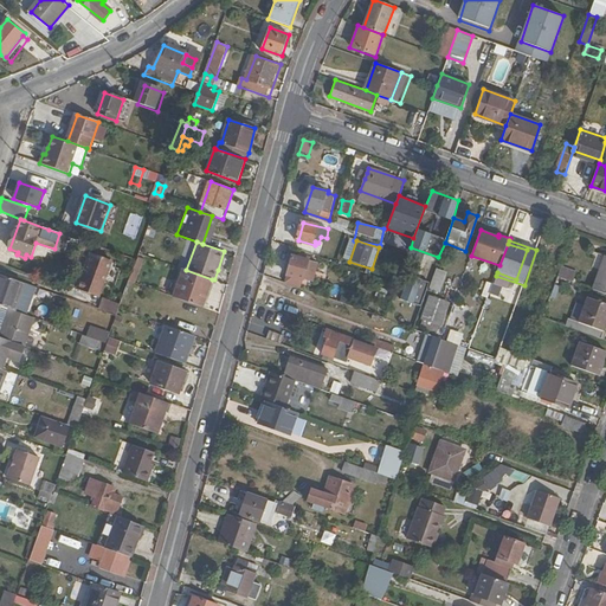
[(508,244),(500,265),(497,272),(516,279),(527,250),(508,244)]
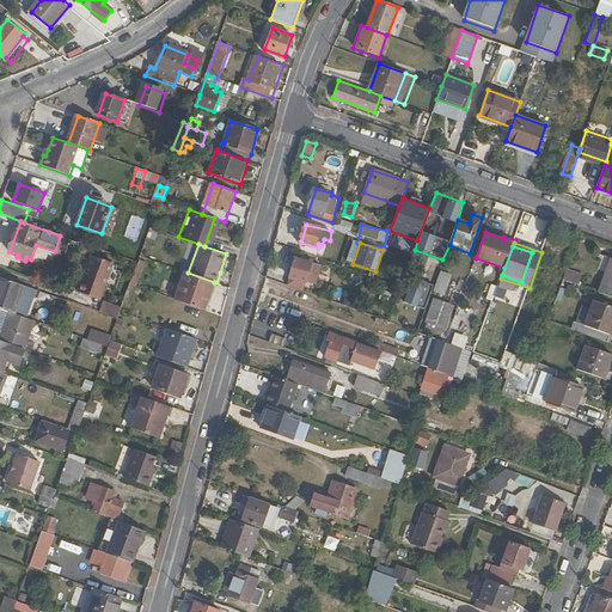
[(99,300),(112,264),(92,257),(79,293),(99,300)]
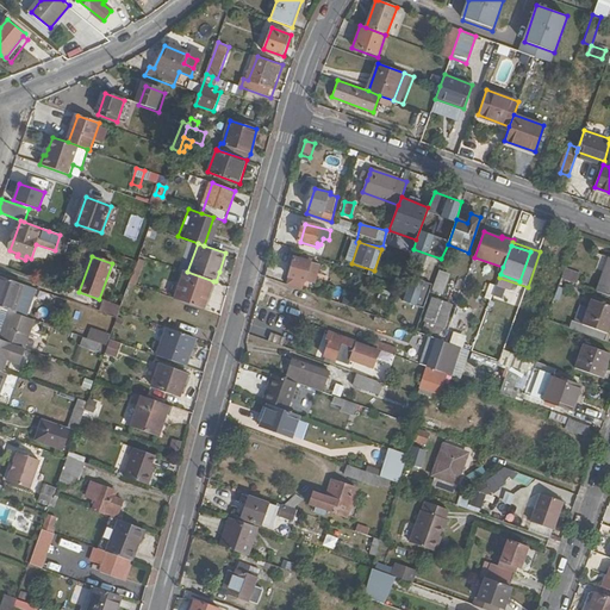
[(319,274),(322,263),(296,257),(288,282),(305,288),(307,274),(312,275),(313,273),(319,274)]
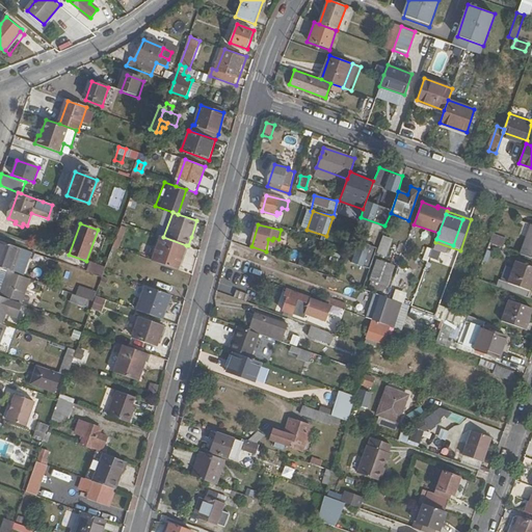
[(531,227),(522,255),(531,258),(531,227)]
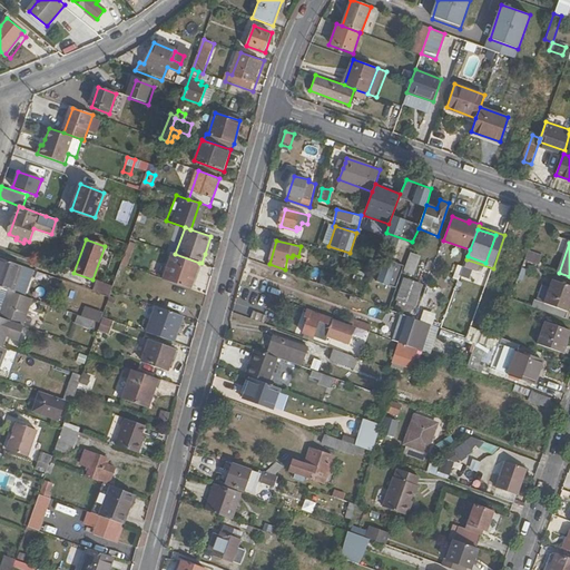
[(524,261),(538,266),(541,255),(528,251),(524,261)]
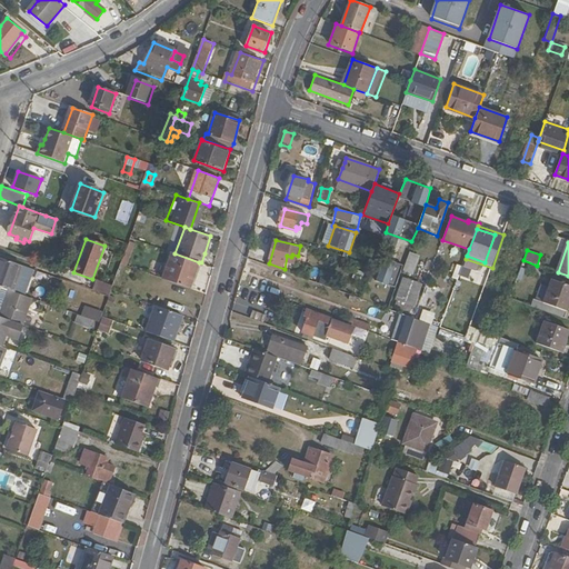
[(409,251),(401,271),(412,276),(419,256),(409,251)]
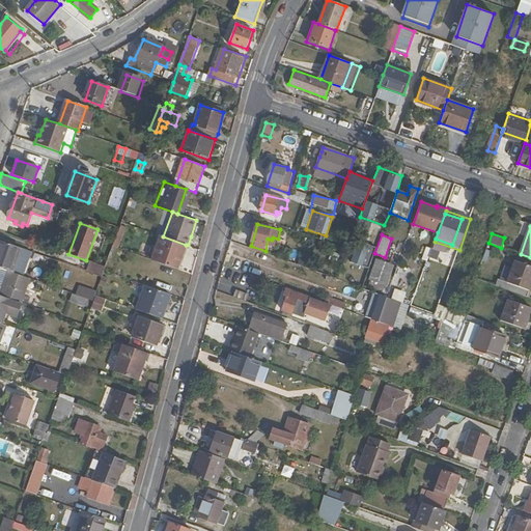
[(177,269),(186,245),(163,236),(162,235),(154,260),(177,269)]
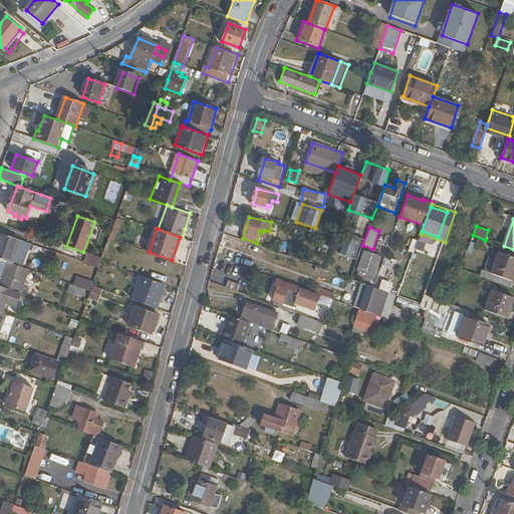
[(0,259),(9,262),(12,263),(21,240),(0,232),(0,259)]
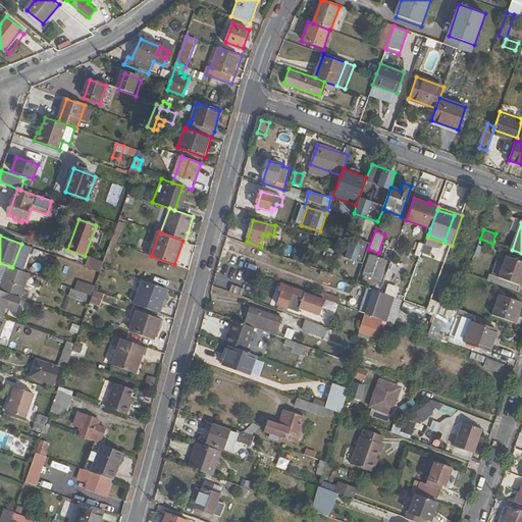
[(361,263),(367,243),(350,238),(344,258),(361,263)]
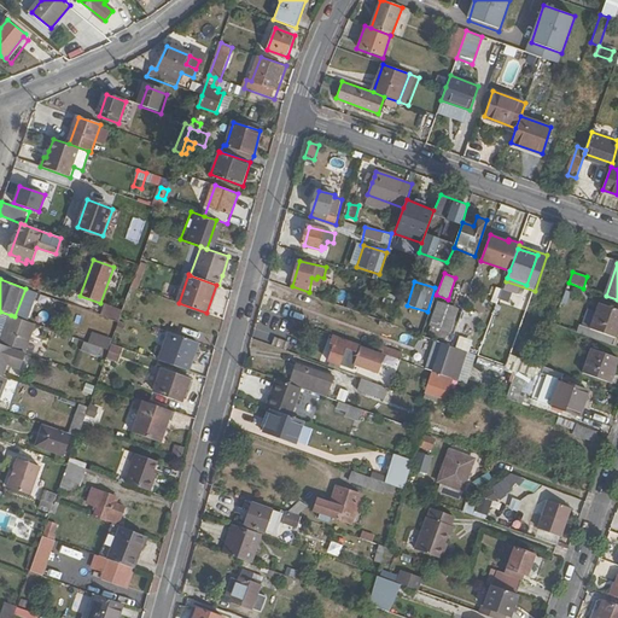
[(448,331),(449,332),(458,309),(442,303),(433,326),(448,331)]
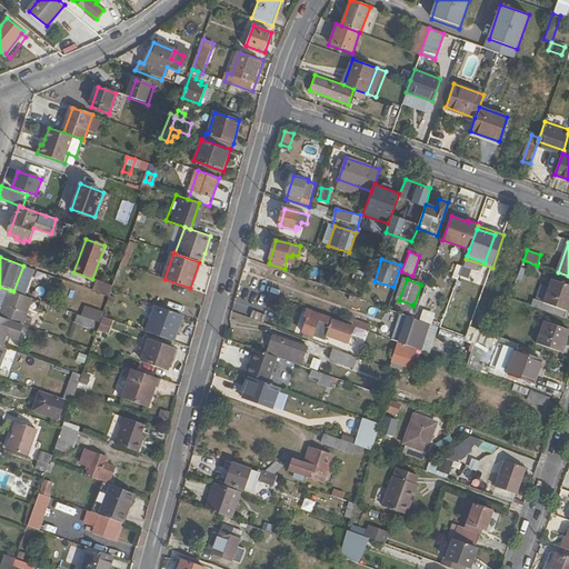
[(541,308),(565,317),(568,303),(568,285),(551,279),(541,308)]
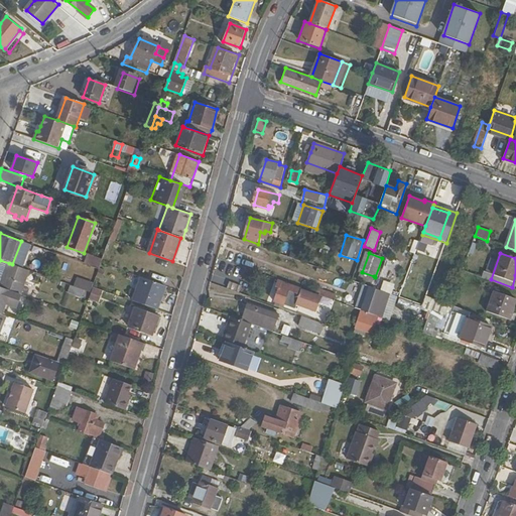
[(100,270),(103,263),(104,261),(90,256),(86,265),(100,270)]
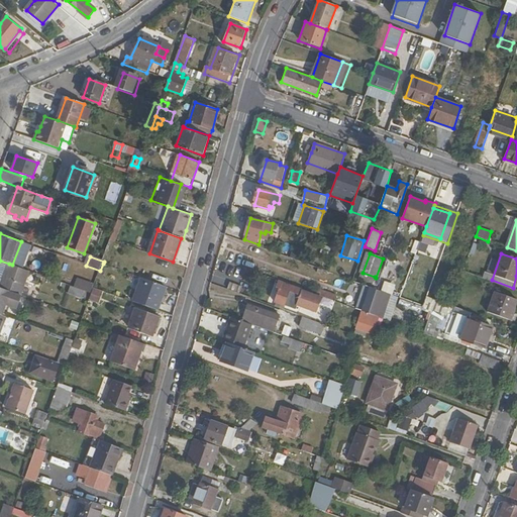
[(9,264),(0,287),(10,291),(20,295),(29,271),(12,265),(9,264)]
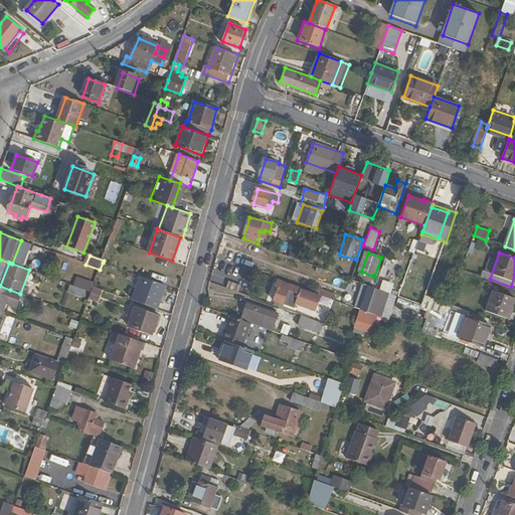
[(375,288),(378,278),(374,277),(373,276),(369,286),(375,288)]
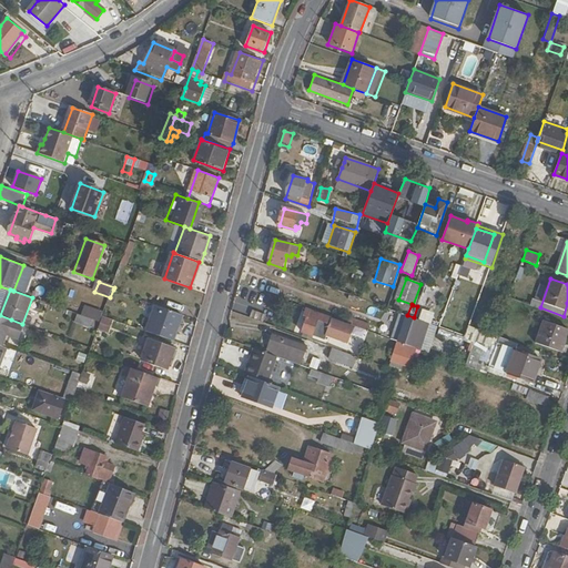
[(174,341),(183,315),(158,306),(149,332),(174,341)]
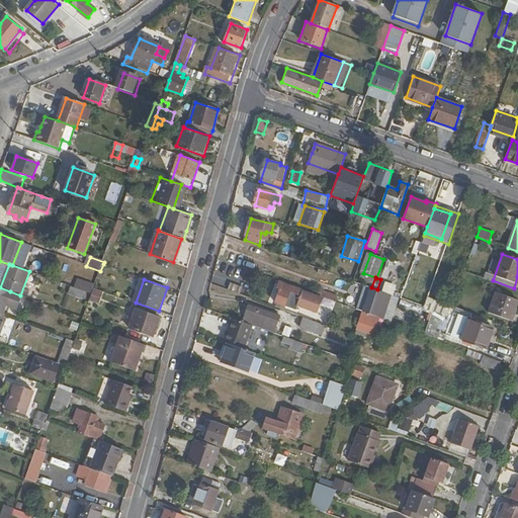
[(292,285),(278,280),(276,286),(280,288),(275,300),(285,305),(292,285)]
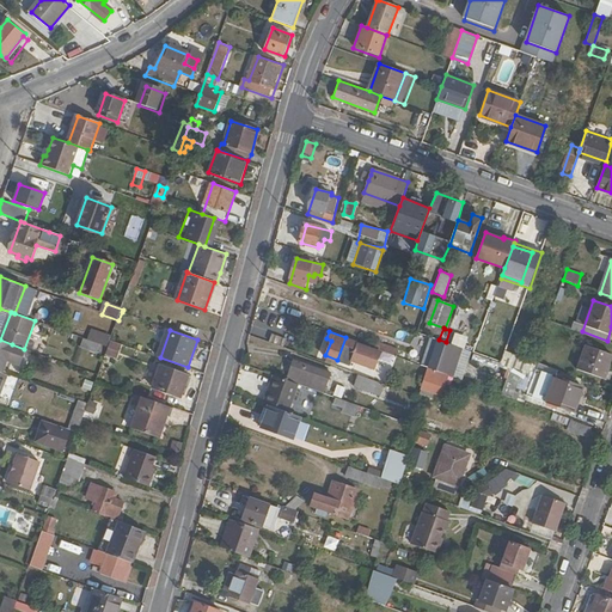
[(271,341),(285,346),(288,337),(275,332),(271,341)]
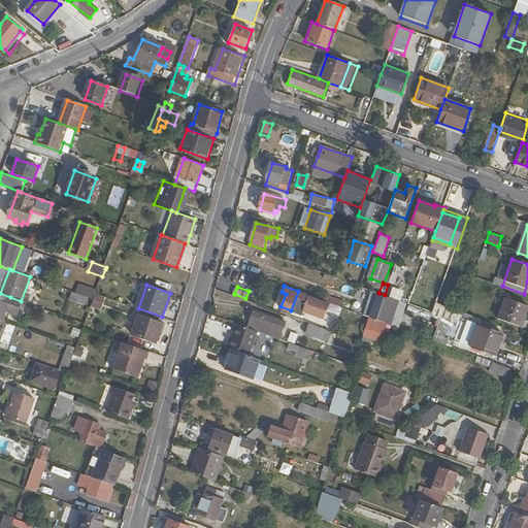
[(378,293),(372,291),(364,315),(370,317),(378,293)]
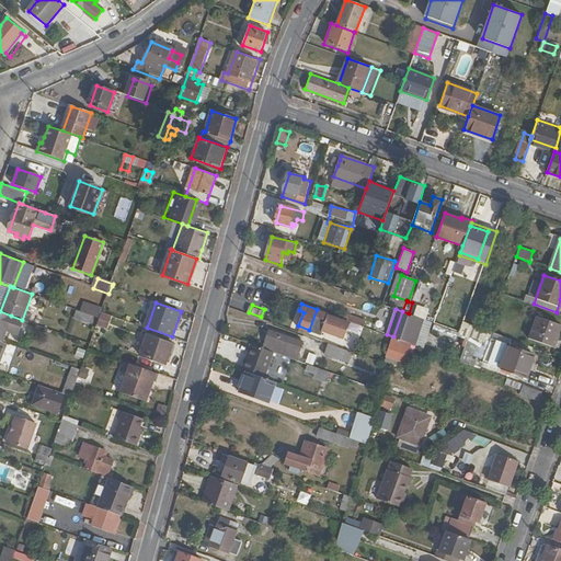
[(90,323),(93,316),(78,310),(75,318),(90,323)]
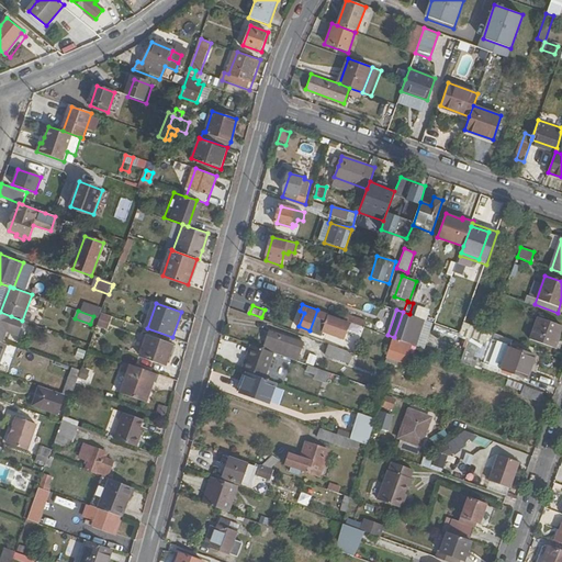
[(0,341),(1,343),(11,316),(0,312),(0,341)]
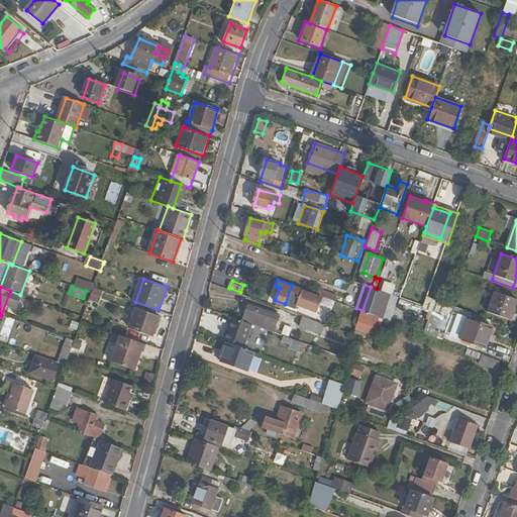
[(88,301),(99,305),(103,291),(92,287),(88,301)]
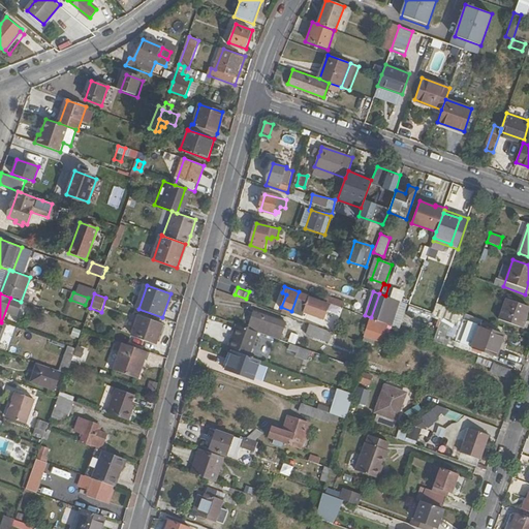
[(378,319),(385,296),(379,293),(371,317),(372,317),(378,319)]
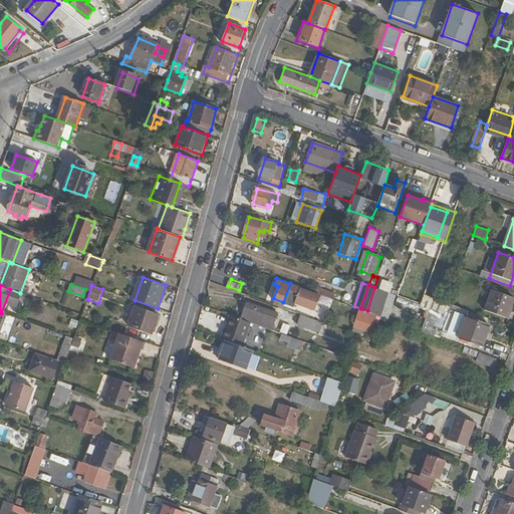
[(317,286),(314,292),(333,299),(335,294),(326,290),(326,289),(317,286)]
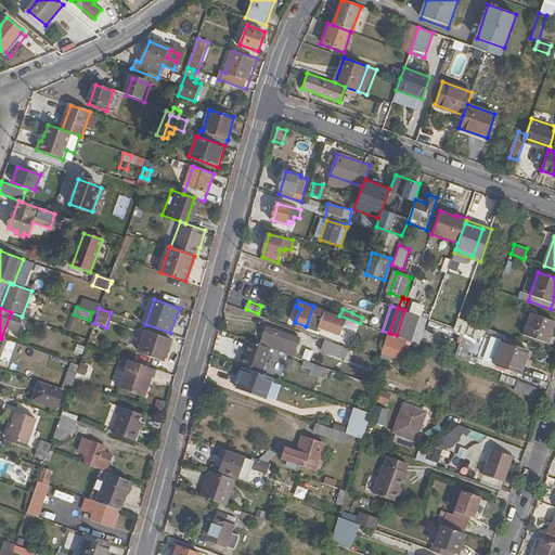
[(554,324),(554,320),(532,312),(524,334),(549,343),(554,324)]
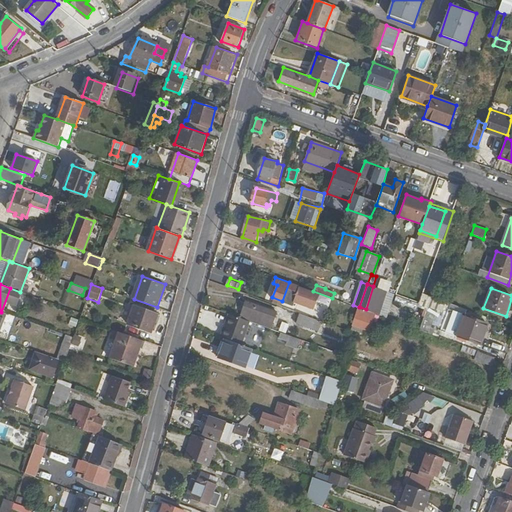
[(247,301),(241,318),(250,321),(272,329),(278,312),(247,301)]
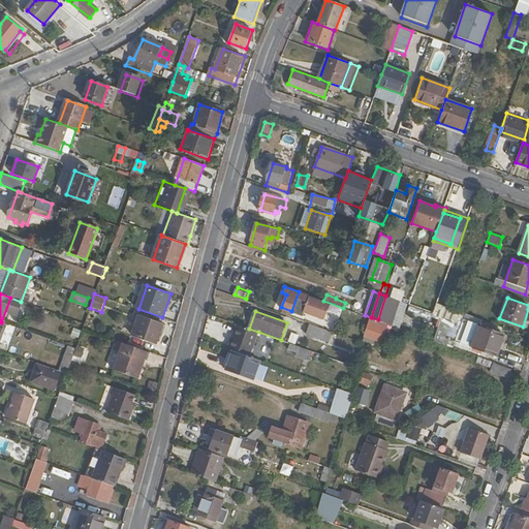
[(164,336),(167,328),(139,317),(133,335),(158,344),(161,335),(164,336)]
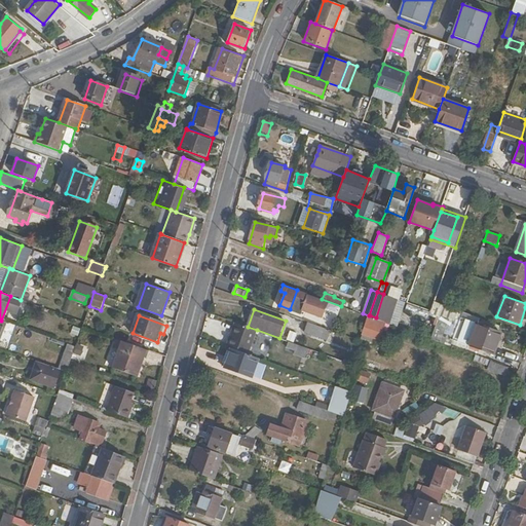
[(369,315),(363,334),(380,339),(386,322),(376,317),(370,315),(369,315)]
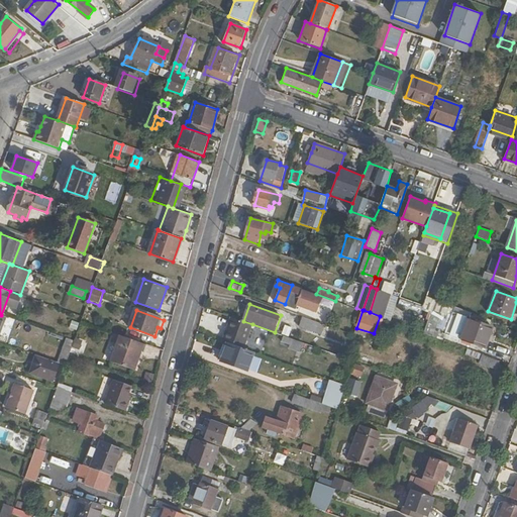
[(430,311),(423,333),(433,336),(440,315),(430,311)]
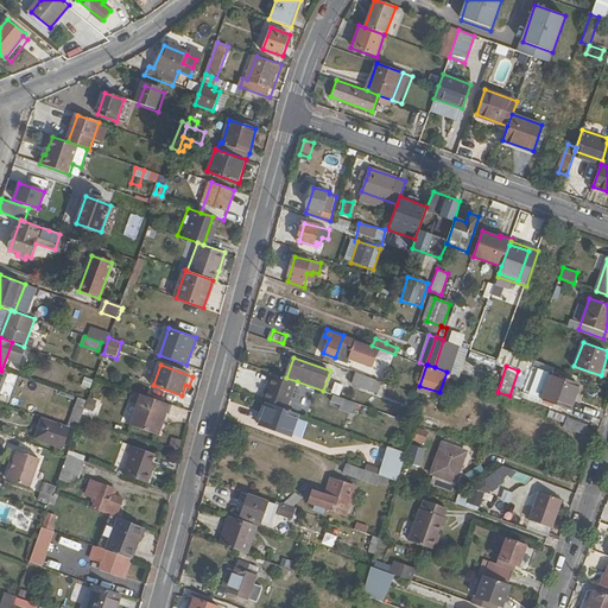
[(571,410),(581,382),(534,367),(525,393),(571,410)]
